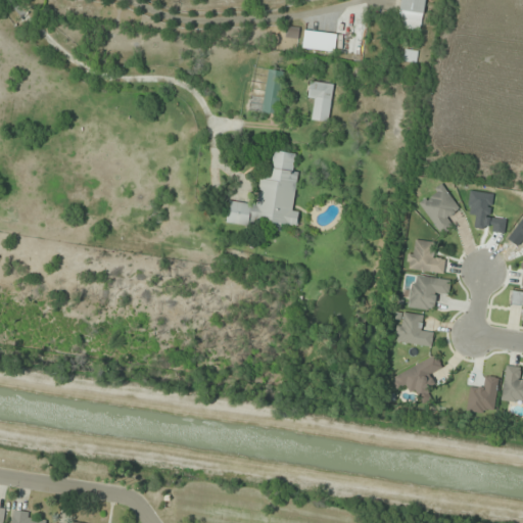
[(425,0),(400,0),(399,11),(424,14),(425,0)]
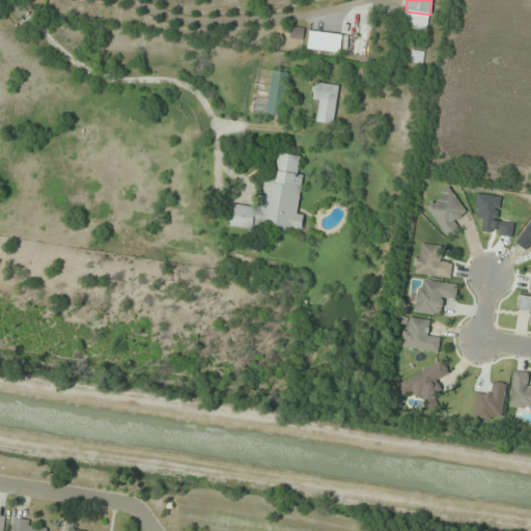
[(340,53),(342,35),(309,31),(308,50),(340,53)]
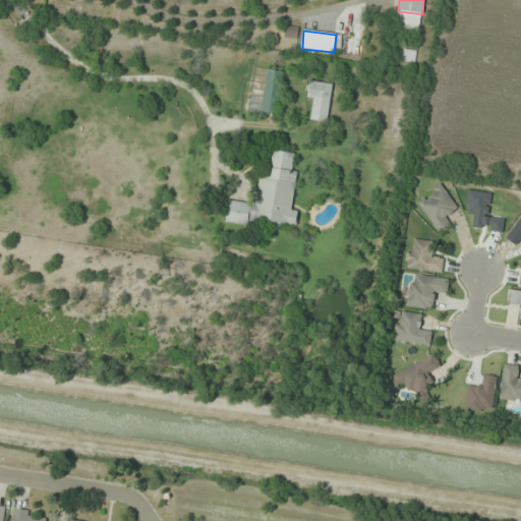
[(283,71),(267,69),(261,111),(277,113),(283,71)]
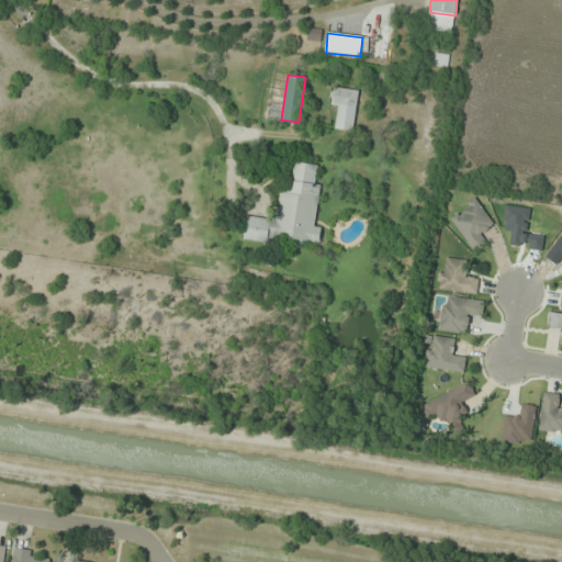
[(335,127),(349,132),(360,93),(336,86),(329,108),(340,111),(335,127)]
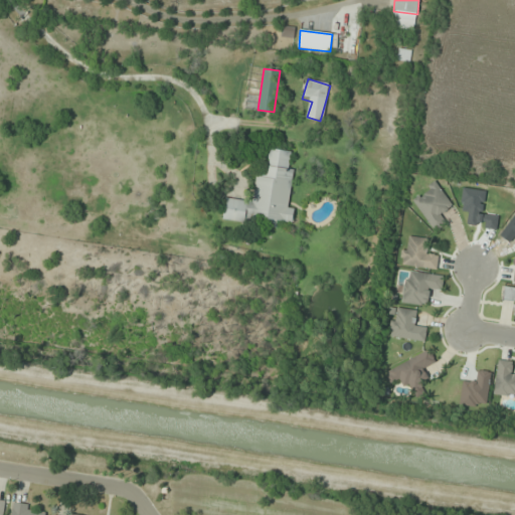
[(222,219),(253,223),(253,217),(268,219),(267,227),(277,228),(278,220),(293,222),(295,208),(288,207),(295,152),(269,149),(267,166),(259,165),(253,202),(225,198),(222,219)]
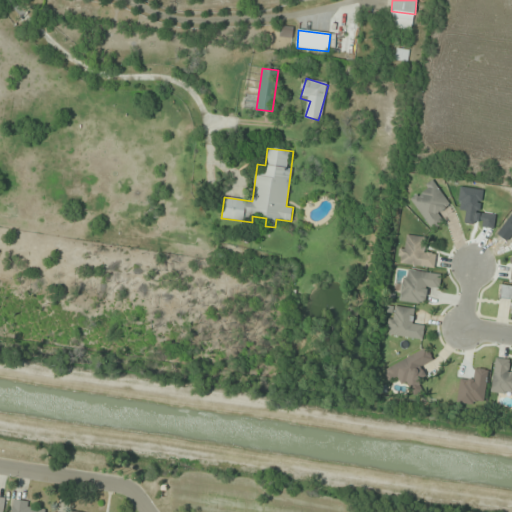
[(446,219),(441,213),(451,204),(431,181),(408,199),(434,230),(446,219)]
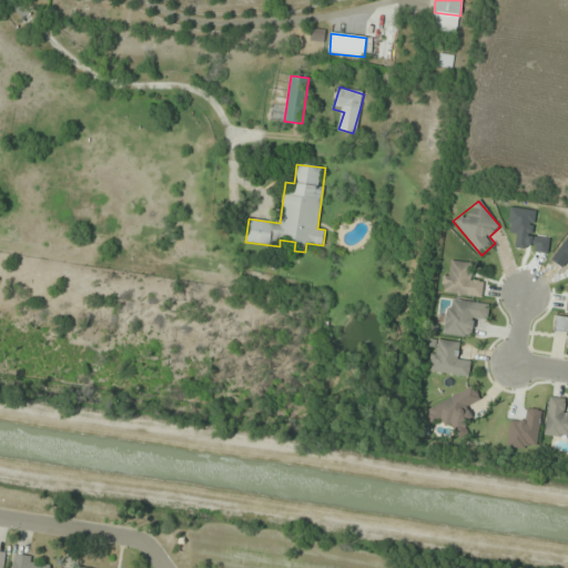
[(480,297),(484,277),(473,275),(474,264),(446,260),(440,291),(480,297)]
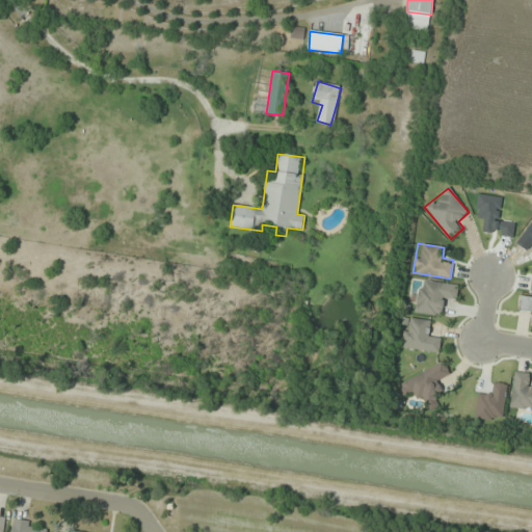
[(458,285),(420,280),(416,313),(443,316),(445,296),(456,297),(458,285)]
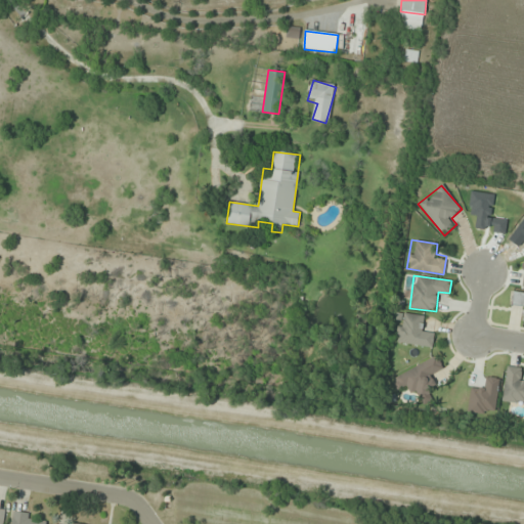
[(523,293),(513,292),(511,308),(521,310),(520,321),(523,321),(523,293)]
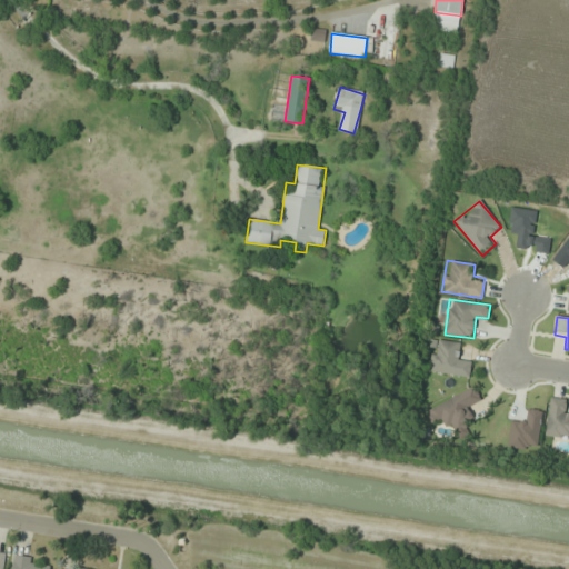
[(431,372),(469,377),(471,357),(461,356),(462,343),(435,340),(431,372)]
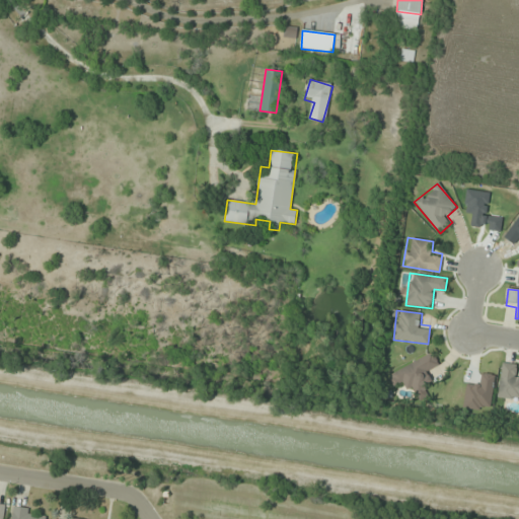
[(416,401),(432,394),(423,374),(439,367),(433,353),(388,373),(394,386),(405,380),(416,401)]
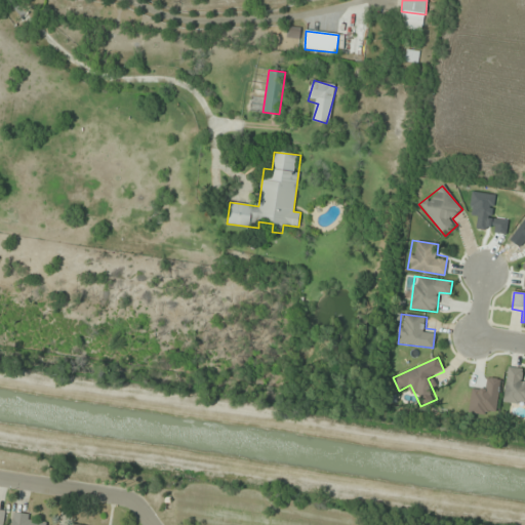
[(524,368),(507,368),(505,402),(524,403),(524,368)]
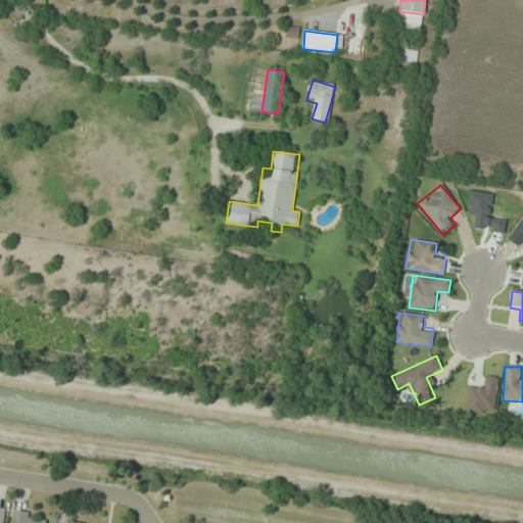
[(470,385),(467,411),(493,414),(497,378),(481,376),(480,386),(470,385)]
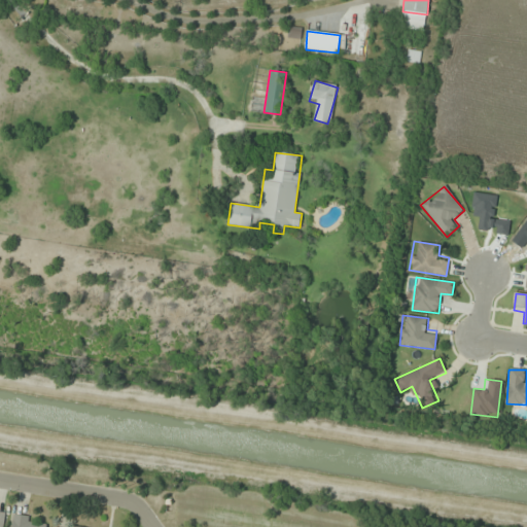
[(45,526),(47,519),(14,515),(11,526),(45,526)]
